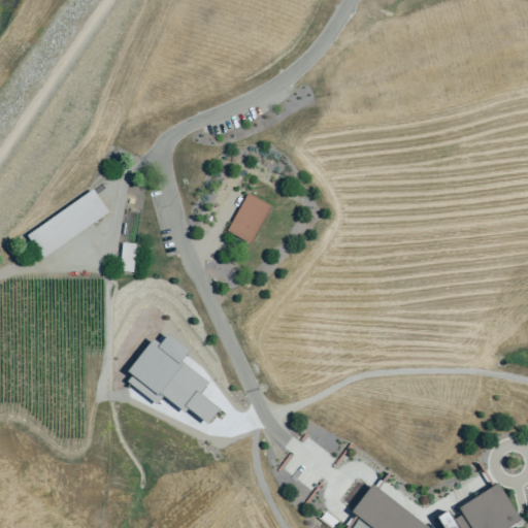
[(91,190),(106,211),(41,258),(26,236),(91,190)]
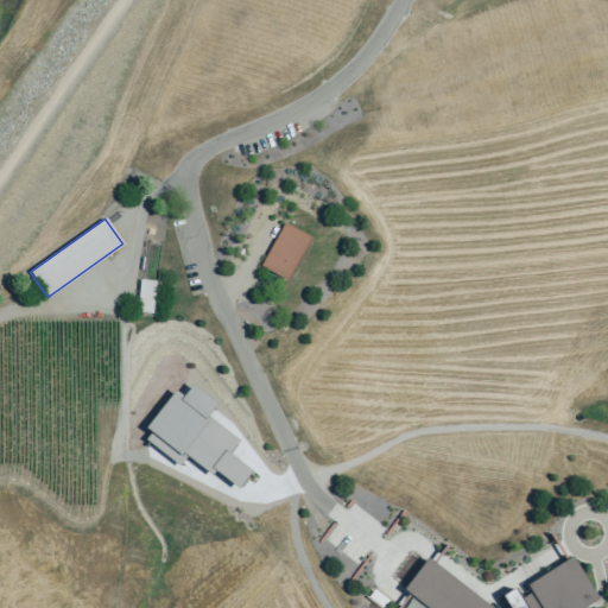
[(284,222),(260,266),(286,280),(310,236),(284,222)]
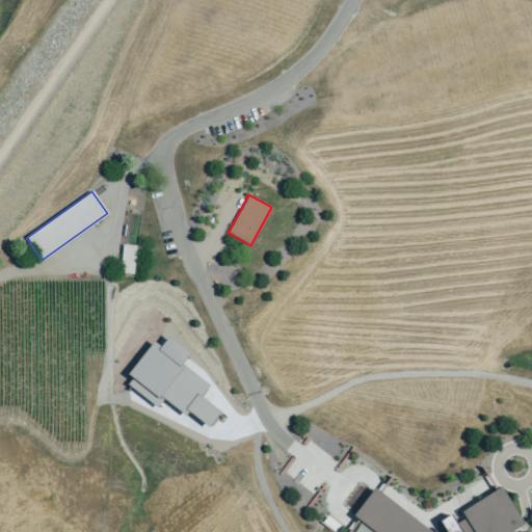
[(136,245),(123,244),(121,273),(135,274),(136,245)]
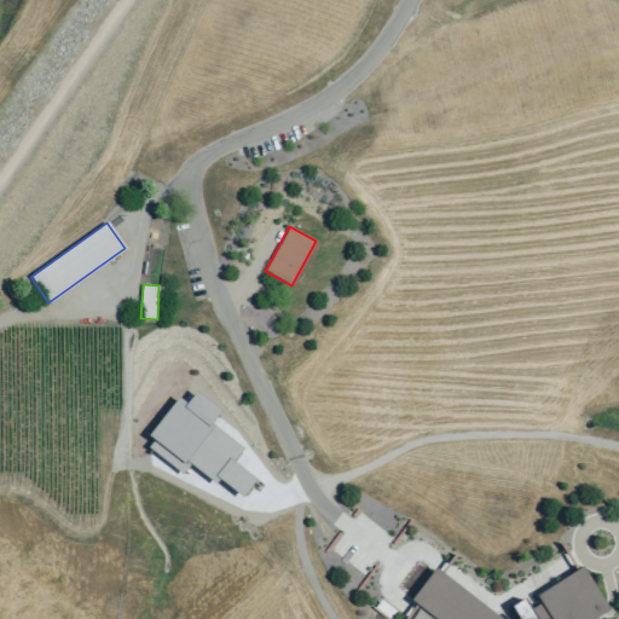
[(255,480),(241,498),(218,480),(214,485),(189,464),(181,474),(146,447),(152,440),(146,437),(178,397),(186,404),(195,392),(220,412),(210,424),(242,450),(232,462),(255,480)]
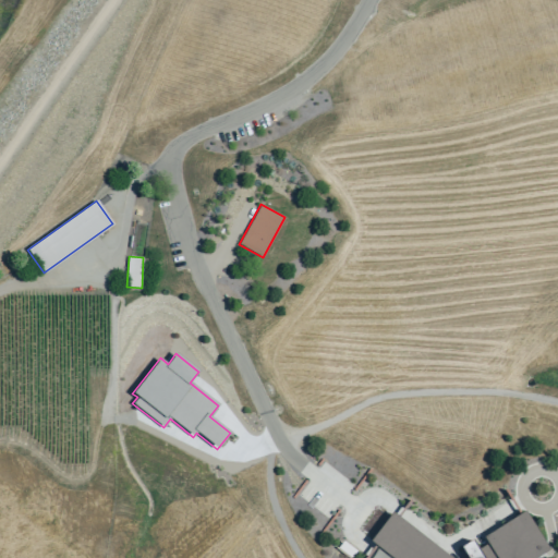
[(524,510),(547,548),(531,557),(361,557),(372,546),(368,545),(392,514),(420,534),(451,557),(456,557),(464,554),(461,549),(473,541),(476,545),(484,540),(482,535),(524,510)]
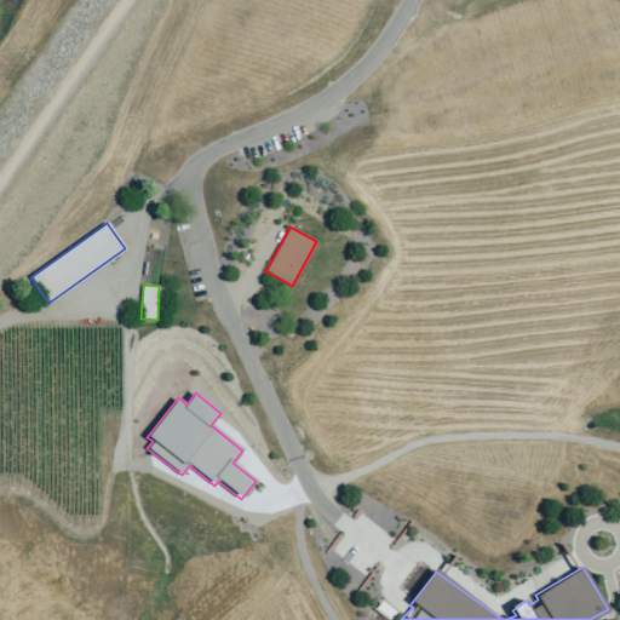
All buildings are outlined.
